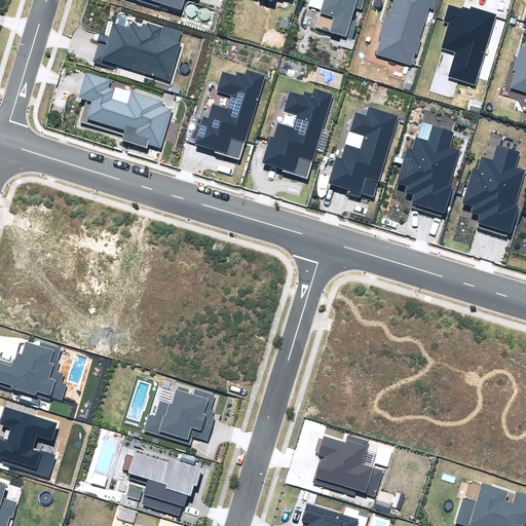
[(135,0),(160,7),(161,3),(181,9),(184,0),(196,0),(197,0),(135,0)]
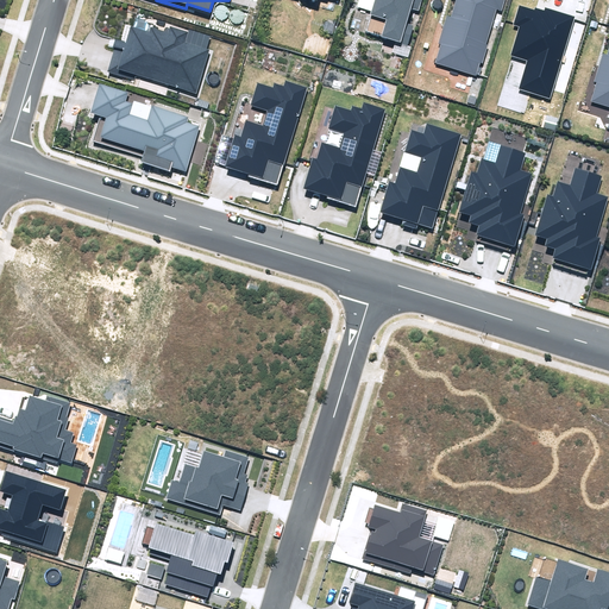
[(365,32),(408,45),(414,26),(407,24),(412,8),(419,11),(422,0),(357,0),(356,6),(371,12),(365,32)]
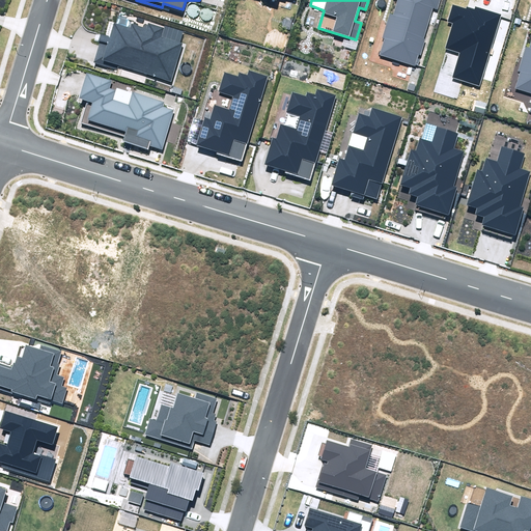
[(380,55),(415,65),(418,54),(421,55),(426,38),(424,37),(432,8),(438,9),(440,0),(397,0),(393,15),(390,14),(383,37),(385,38),(380,55)]
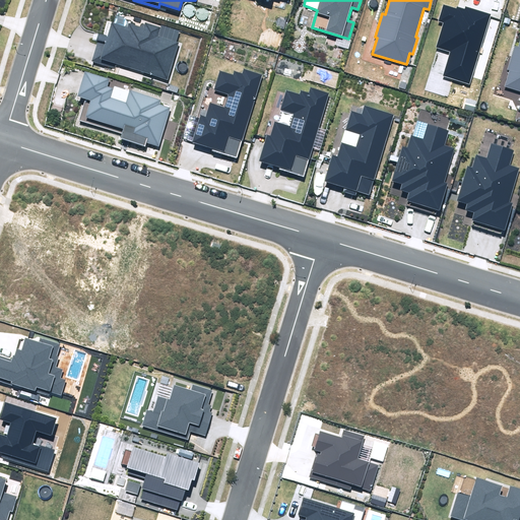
[(443,76),(470,84),(492,14),(465,6),(464,9),(457,6),(456,8),(443,4),(438,21),(443,22),(436,48),(450,52),(443,76)]
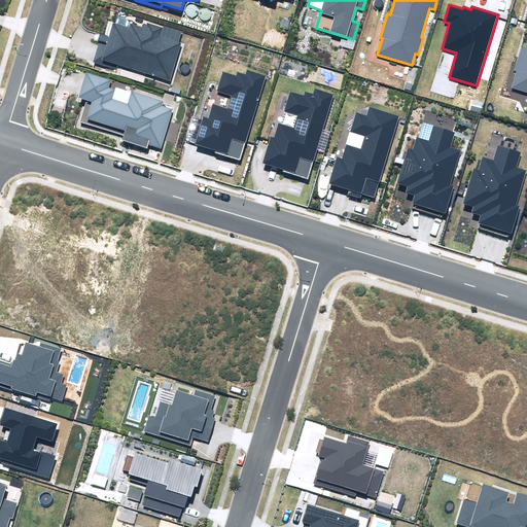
[(93,63),(115,69),(116,65),(170,80),(181,42),(161,37),(164,28),(147,24),(146,29),(130,24),(129,28),(113,23),(109,37),(101,34),(93,63)]
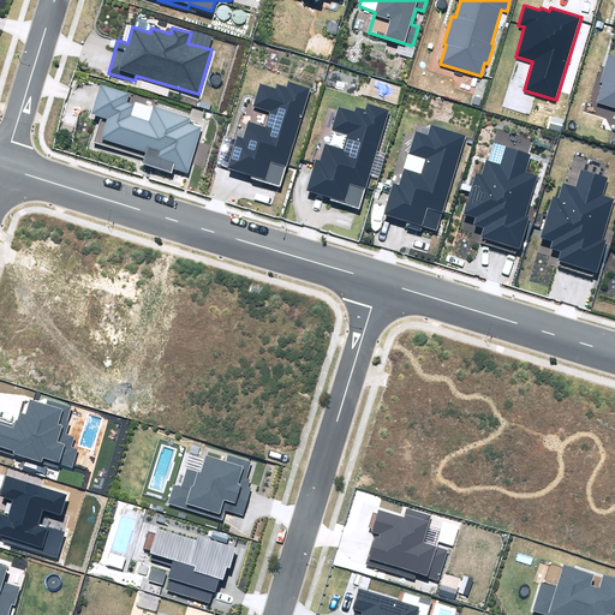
[(597,102),(614,107),(614,34),(614,49),(614,55),(608,54),(599,82),(603,83),(597,102)]
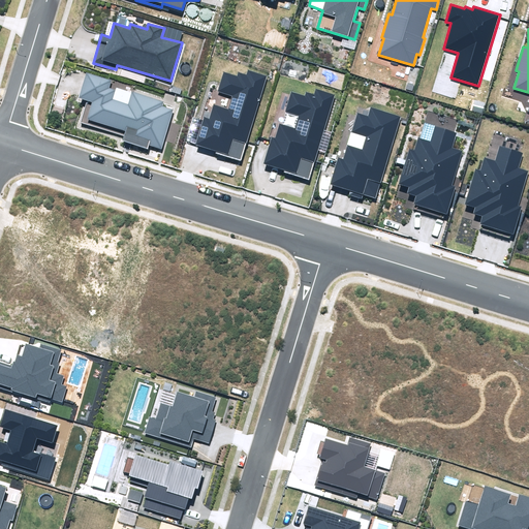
[(216,154),(241,161),(267,75),(247,70),(246,75),(238,73),(237,78),(222,73),(216,93),(230,97),(227,110),(211,105),(207,120),(204,119),(195,146),(217,152),(216,154)]
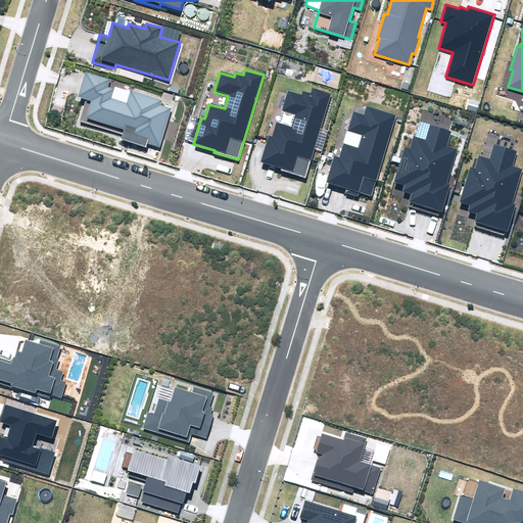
[(121,139),(146,147),(147,143),(159,147),(172,108),(159,105),(161,101),(114,87),(113,90),(108,88),(110,80),(85,73),(78,96),(86,99),(80,122),(123,135),(121,139)]
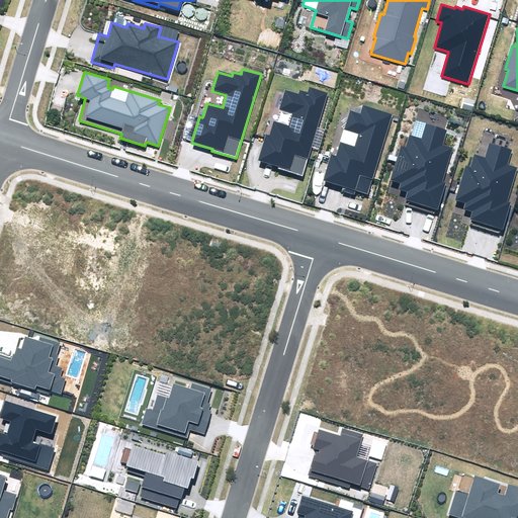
[(278,169),(303,176),(328,92),(310,87),(308,92),(299,90),(298,94),(284,90),(279,109),(292,113),(289,125),(274,121),(269,136),(266,135),(259,161),(279,167),(278,169)]
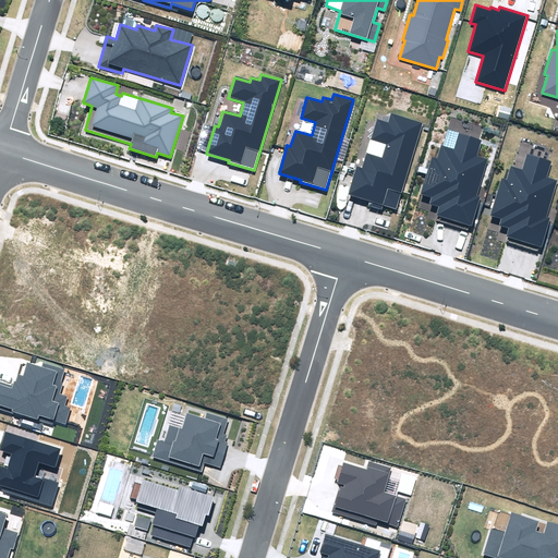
[(384,206),(397,209),(423,123),(391,113),(388,122),(377,119),(362,168),(356,167),(348,194),(370,201),(367,206),(381,210),(384,206)]
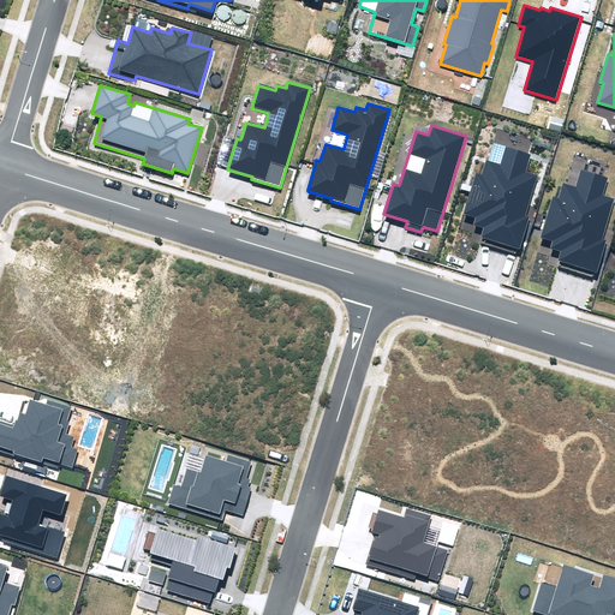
[(481,238),(520,250),(530,218),(525,216),(536,177),(525,174),(531,155),(503,148),(497,165),(485,161),(482,175),(475,173),(463,215),(476,219),(473,226),(484,230),(481,238)]
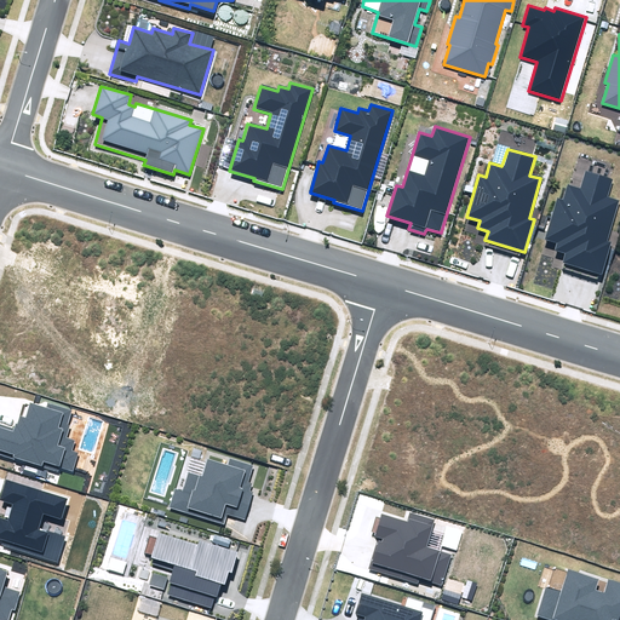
[(563,263),(602,275),(612,242),(607,241),(619,201),(608,197),(613,179),(585,171),(580,189),(568,185),(564,199),(557,197),(545,240),(558,244),(556,251),(566,253),(563,263)]
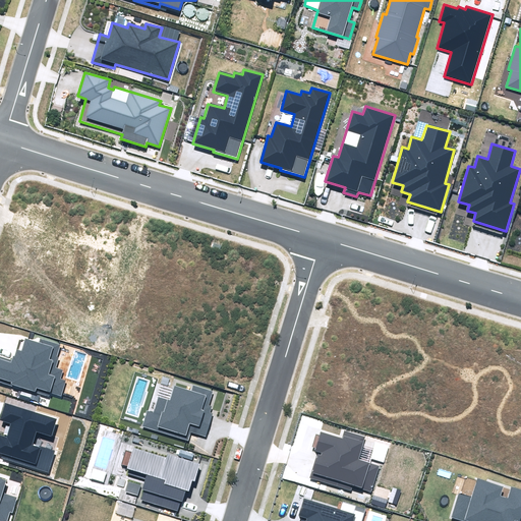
[(13,385),(49,397),(50,393),(61,396),(66,381),(61,379),(63,370),(56,368),(59,357),(57,357),(60,345),(41,339),(40,343),(26,339),(22,351),(17,349),(14,356),(12,356),(11,360),(0,356),(0,382),(12,387),(13,385)]
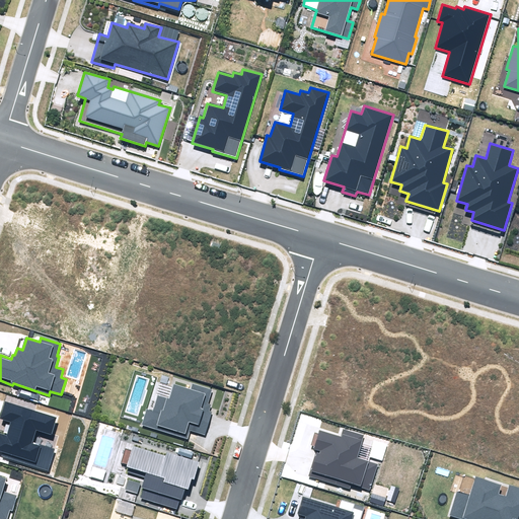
[(212,390),(193,384),(192,389),(174,384),(169,399),(157,395),(152,411),(147,409),(142,425),(189,439),(191,431),(205,435),(212,412),(209,411),(211,405),(208,404),(212,390)]
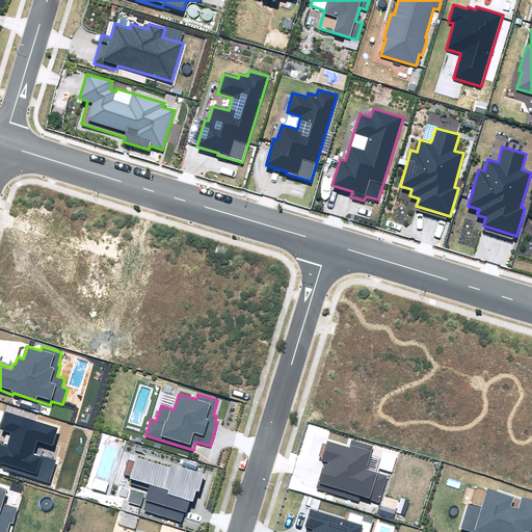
[(1,468),(50,482),(56,461),(33,454),(37,442),(53,447),(59,429),(5,411),(0,427),(0,428),(12,432),(8,446),(0,444),(0,461),(2,462),(1,468)]
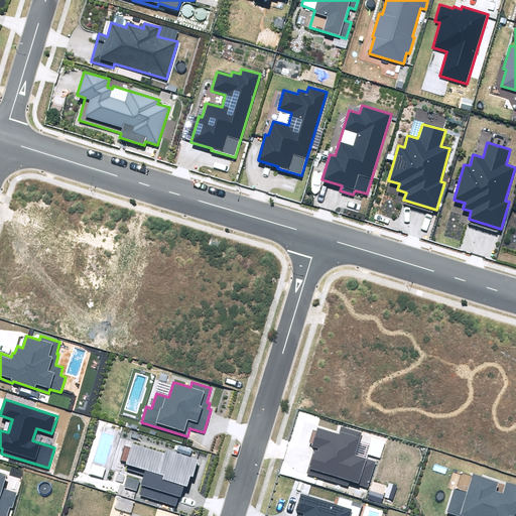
[(350,482),(368,487),(376,462),(355,456),(362,433),(341,426),(339,434),(317,428),(316,431),(312,430),(309,442),(313,443),(312,446),(319,448),(318,450),(313,449),(306,473),(349,486),(350,482)]
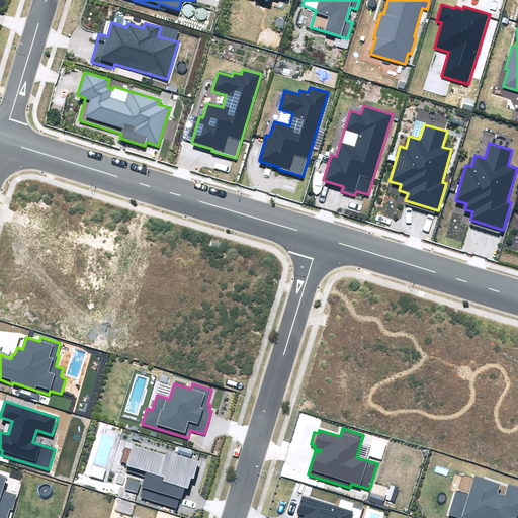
[(133,445),(126,465),(130,466),(127,471),(146,478),(140,498),(178,509),(185,488),(188,489),(191,479),(193,479),(198,461),(168,452),(167,455),(133,445)]
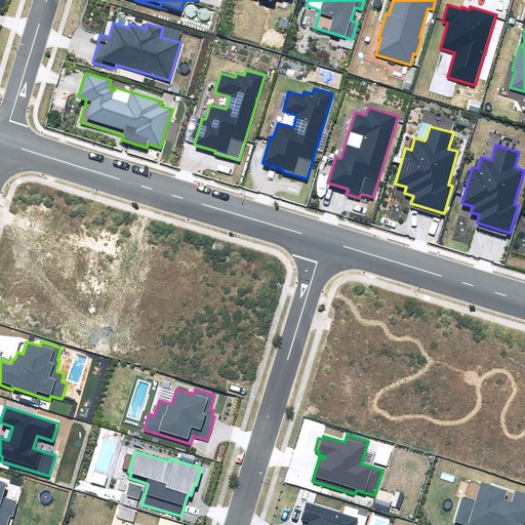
[(0,524),(7,524),(10,516),(12,517),(17,501),(3,497),(6,484),(0,482),(0,524)]
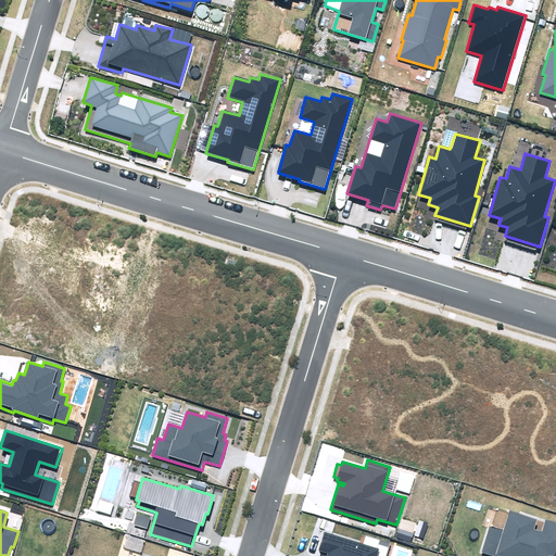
[(490,527),(481,552),(494,555),(550,555),(552,555),(554,555),(555,552),(555,522),(545,519),(542,532),(534,529),(536,519),(509,512),(503,530),(490,527)]
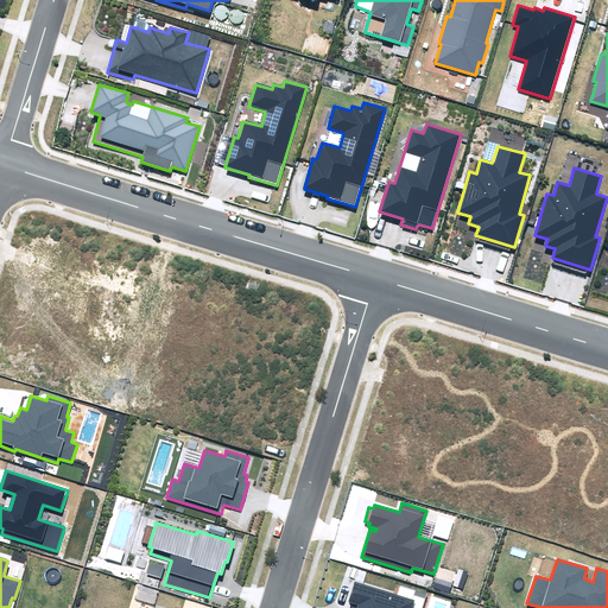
[(146,574),(162,578),(164,567),(150,562),(146,574)]
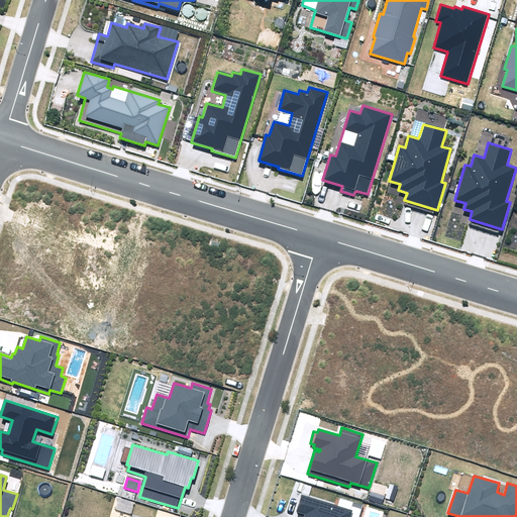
[(390,484),(385,498),(393,501),(398,487),(390,484)]
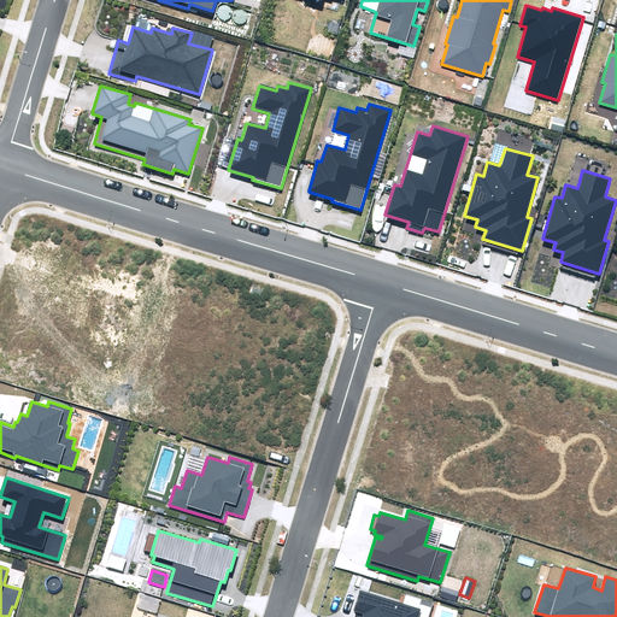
[(440,597),(456,601),(459,592),(442,587),(440,597)]
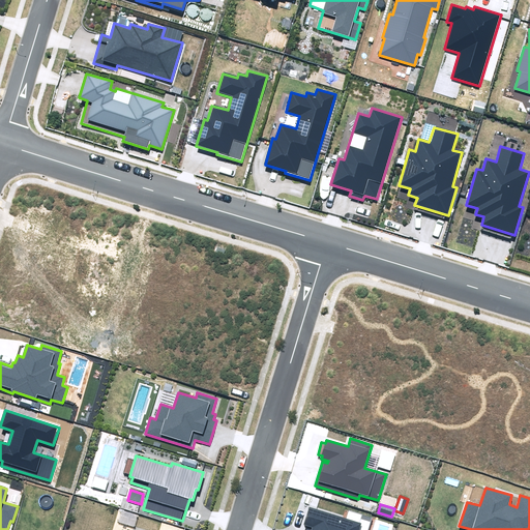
[(308,526),(306,529),(367,529),(372,518),(349,510),(346,519),(308,507),(303,524),(308,526)]
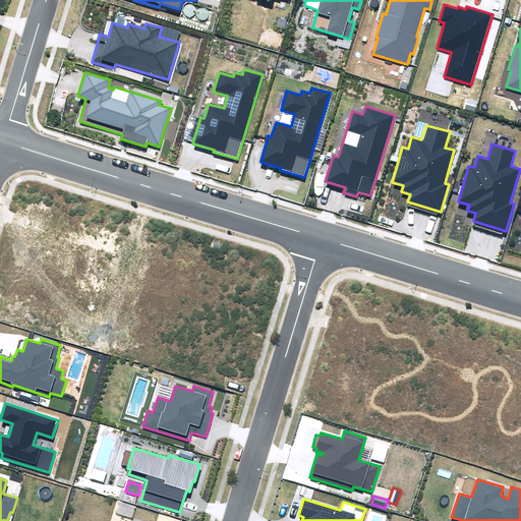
All buildings are outlined.
